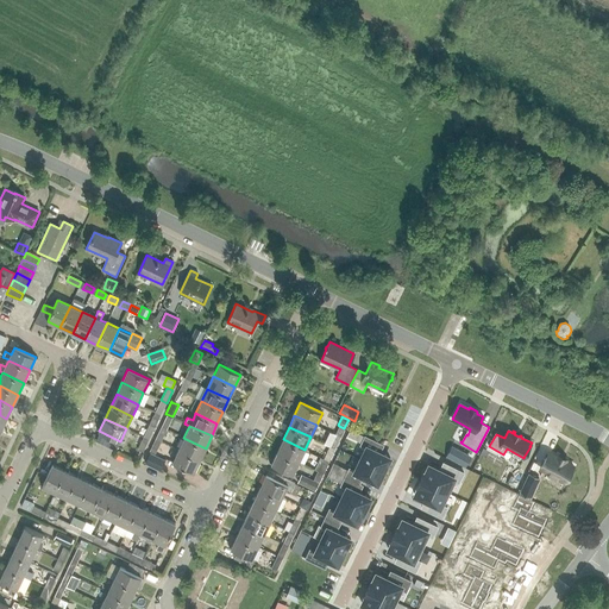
[(143,452),(149,439),(144,437),(138,449),(143,452)]
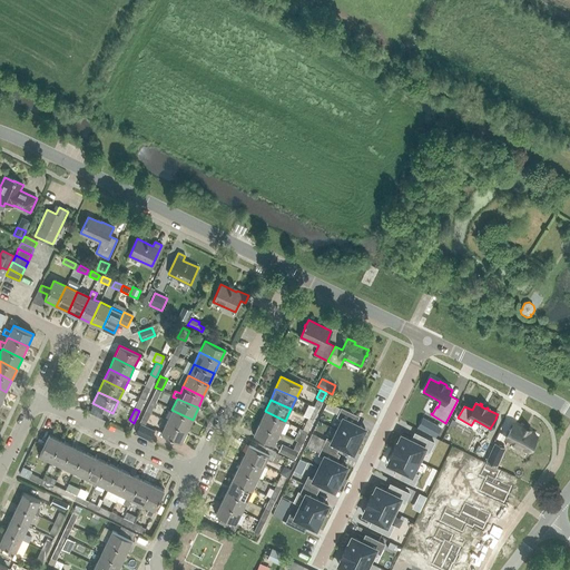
[(343,419),(337,430),(360,441),(365,429),(357,424),(357,423),(352,421),(354,414),(342,409),(337,416),(343,419)]
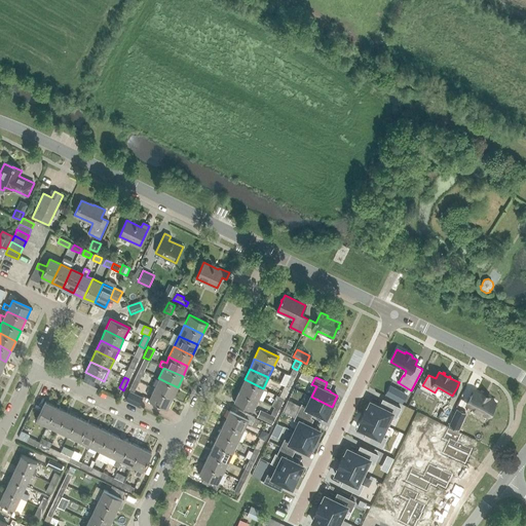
[(173,398),(178,387),(158,378),(154,388),(173,398)]
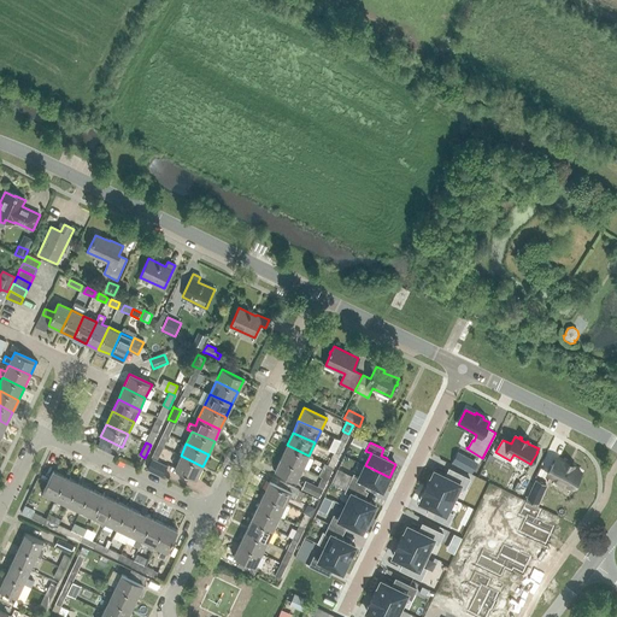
[(157,459),(163,447),(157,445),(151,457),(157,459)]
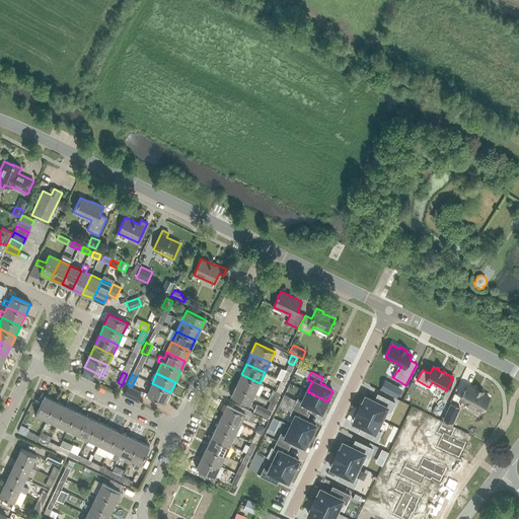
[(254,393),(260,383),(241,374),(236,384),(254,393)]
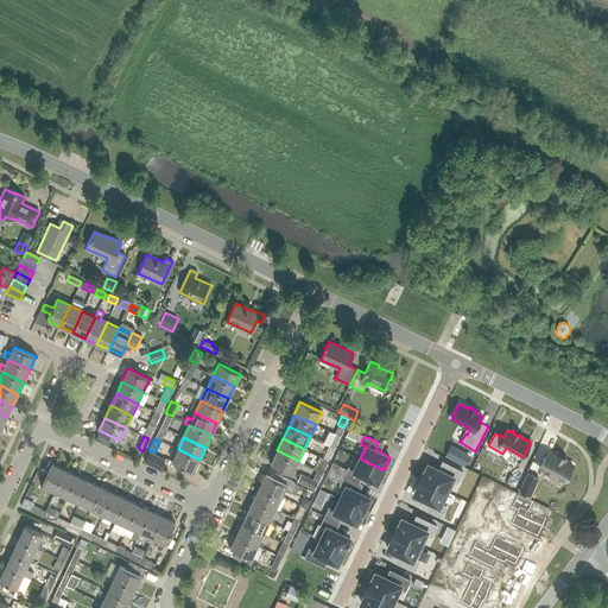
[(194,472),(200,460),(178,449),(172,462),(194,472)]
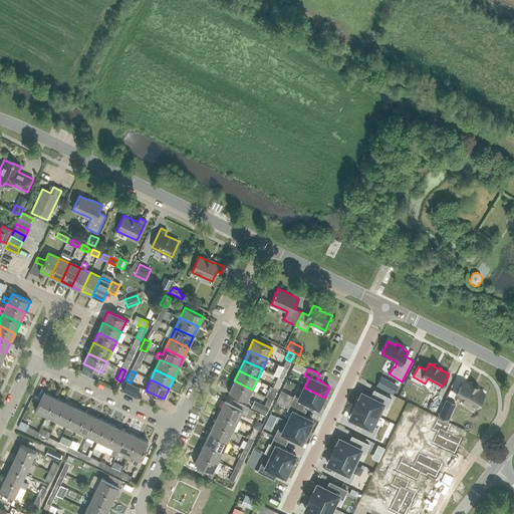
[(247,401),(252,390),(234,380),(229,392),(247,401)]
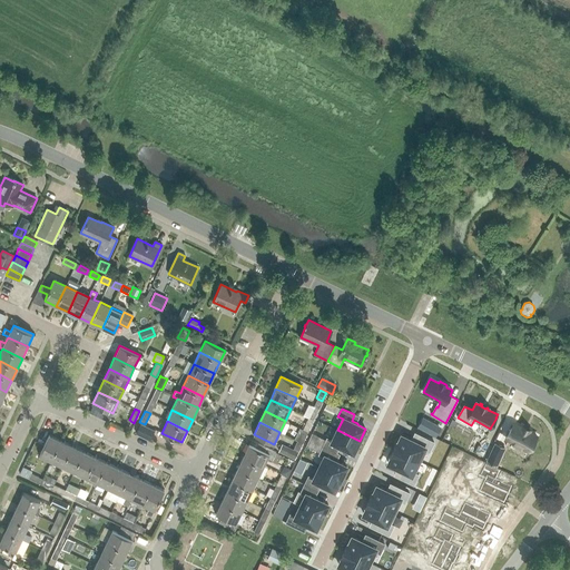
[(426,432),(435,438),(441,428),(432,422),(426,432)]
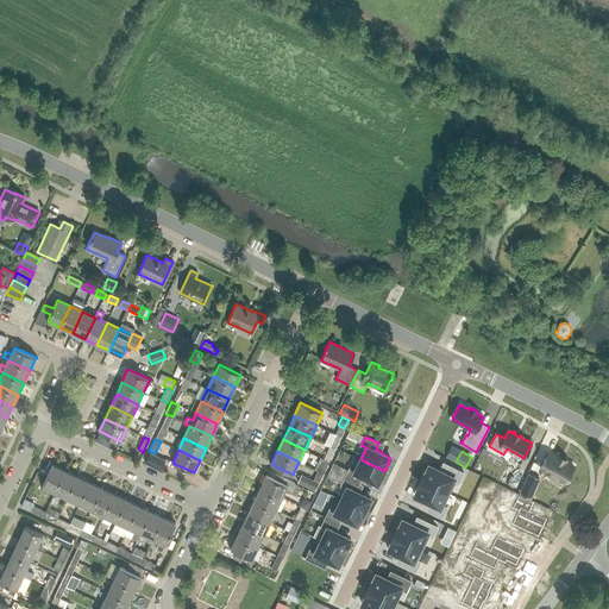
[(145,463),(159,471),(165,459),(150,452),(145,463)]
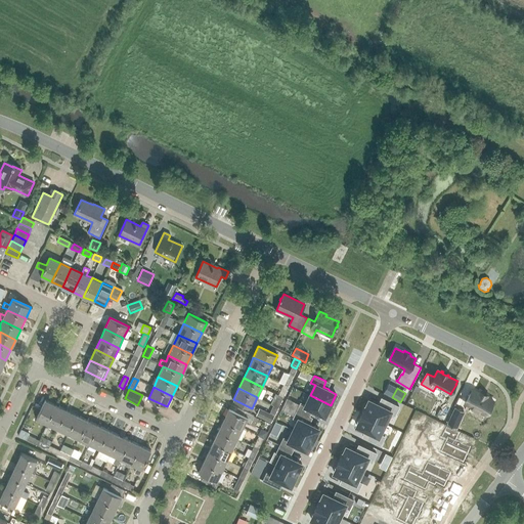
[(473,390),(465,403),(486,415),(487,411),(488,411),(492,404),(493,401),(486,397),(487,396),(485,395),(481,393),(480,392),(479,393),(473,390)]
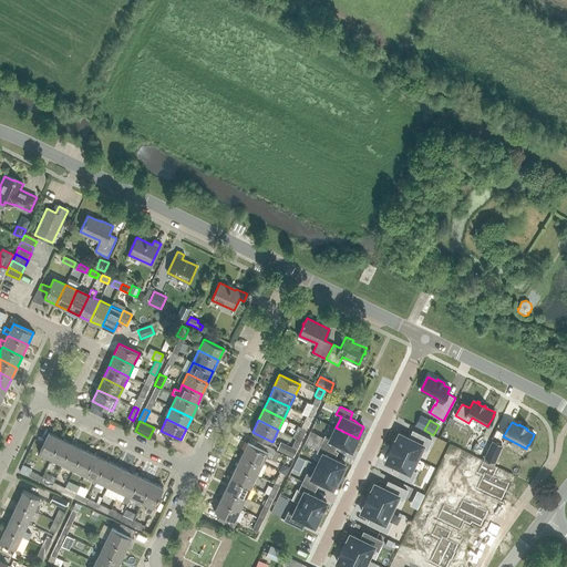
[(326,435),(321,444),(334,451),(337,444),(343,447),(343,446),(351,450),(358,439),(336,428),(330,439),(326,435)]
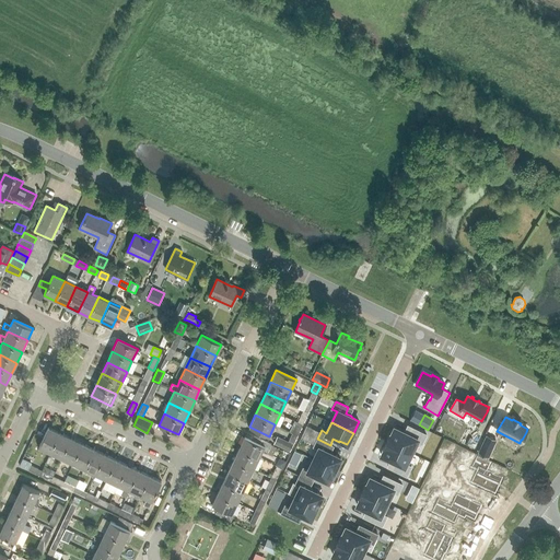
[(38,447),(50,453),(60,433),(48,428),(38,447)]
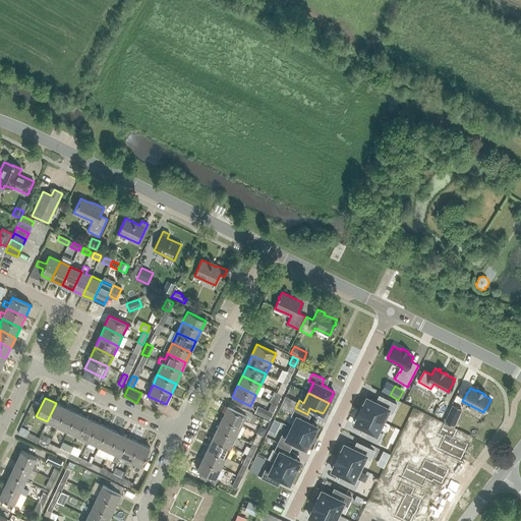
[(362,404),(359,410),(383,421),(388,411),(392,413),(397,404),(384,398),(381,405),(375,402),(367,398),(363,405),(362,404)]
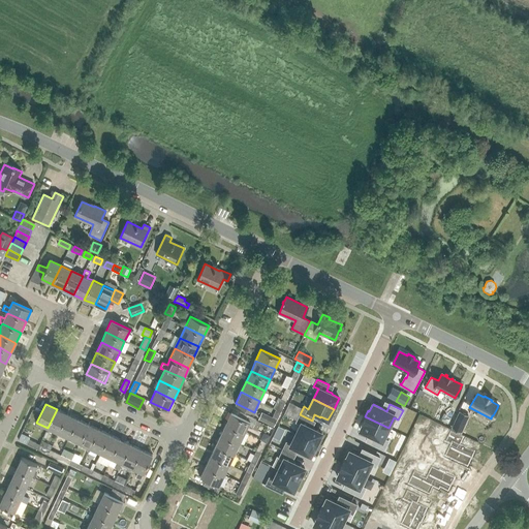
[(448,408),(441,422),(447,426),(456,411),(448,408)]
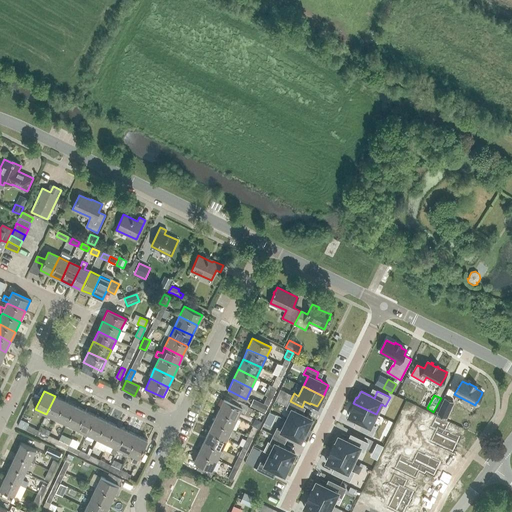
[(46,414),(56,419),(65,401),(55,396),(46,414)]
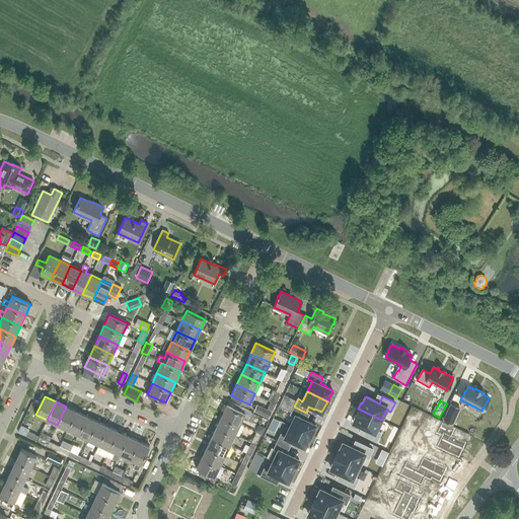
[(269,418),(275,403),(271,401),(267,410),(256,404),(253,412),(269,418)]
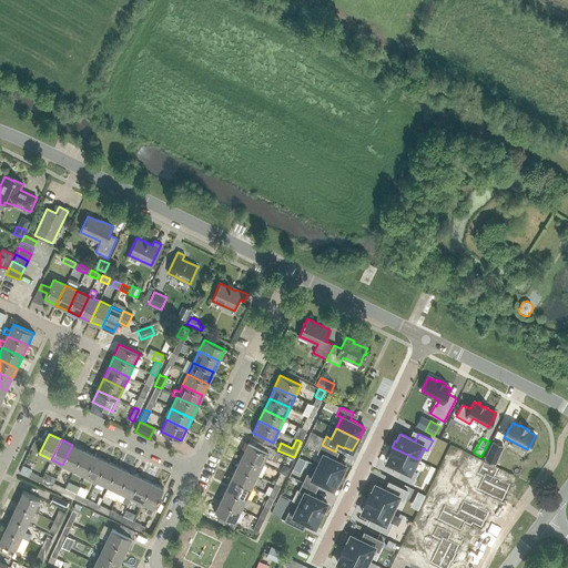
[(504,447),(493,442),(485,459),(495,465),(504,447)]
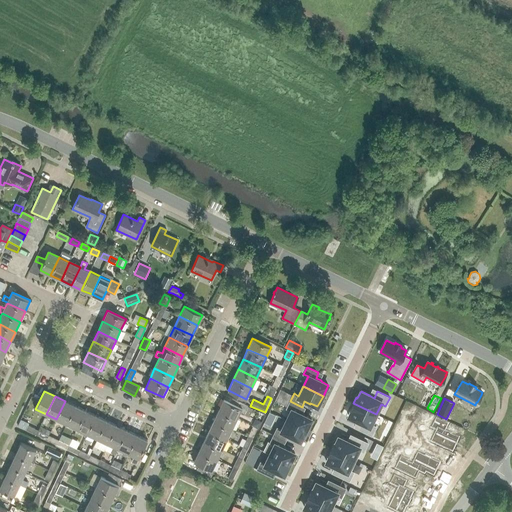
[(218,410),(237,418),(239,413),(244,415),(248,406),(232,399),(230,402),(223,399),(218,410)]
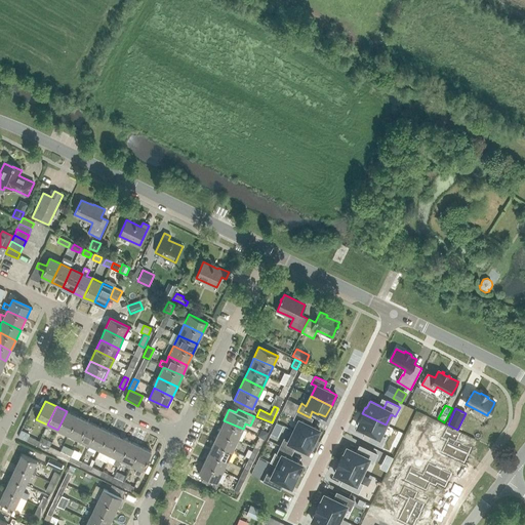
[(77,416),(67,411),(57,430),(69,435),(77,416)]
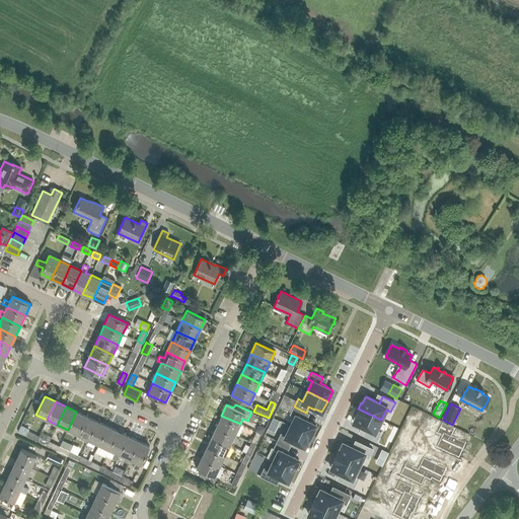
[(295,416),(290,426),(310,436),(315,425),(308,421),(308,420),(303,418),(306,413),(294,406),(290,414),(295,416)]
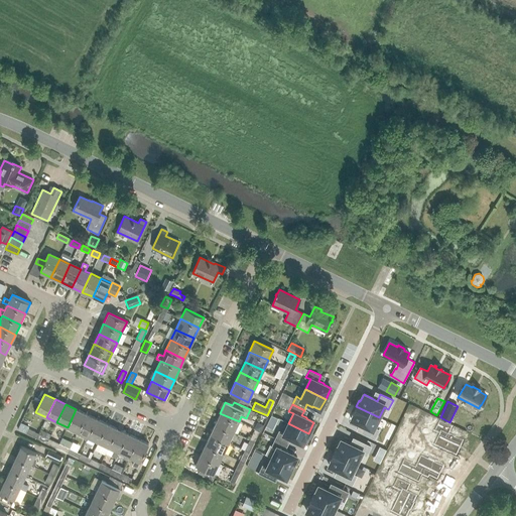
[(355,413),(351,419),(359,424),(364,426),(362,432),(374,438),(378,429),(374,427),(379,417),(356,406),(353,412),(355,413)]
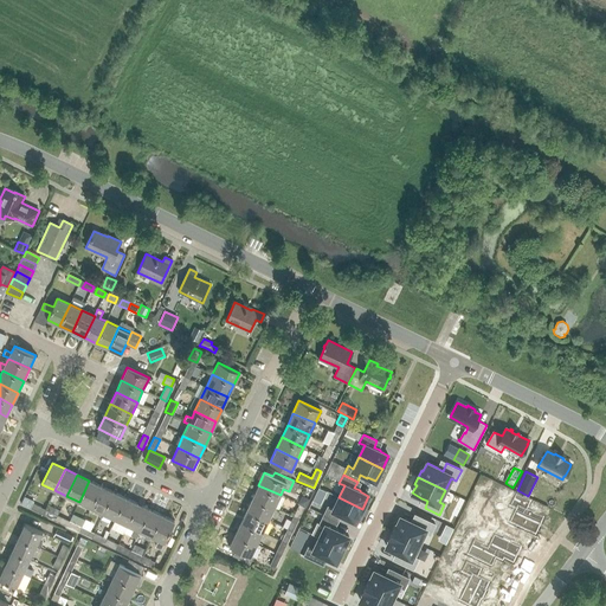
[(79,502),(91,508),(102,487),(89,481),(79,502)]
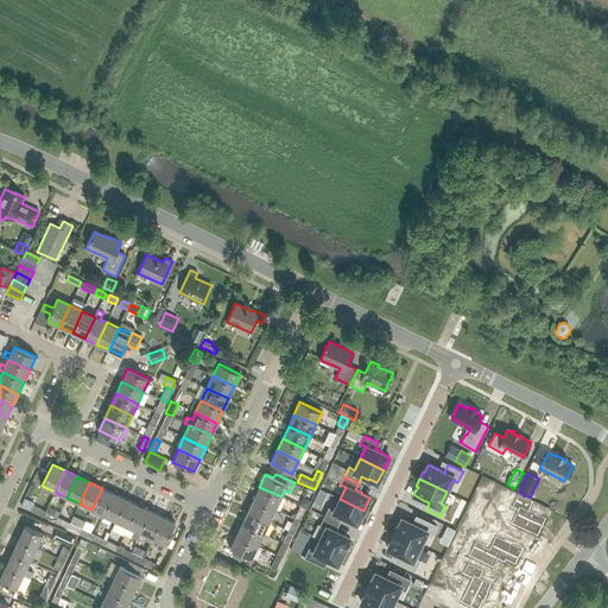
[(276,510),(277,506),(282,496),(259,487),(253,499),(276,510)]
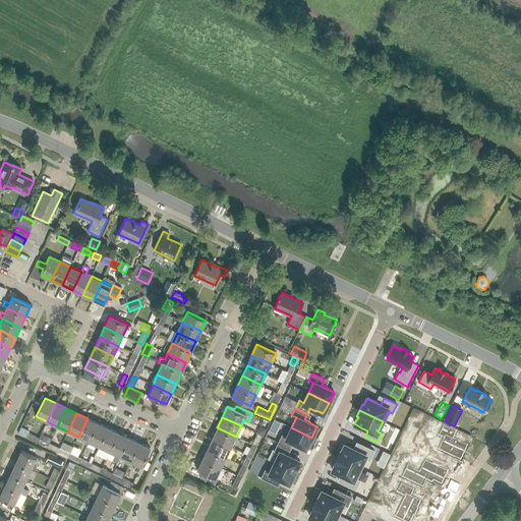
[(78,437),(89,442),(98,423),(88,418),(78,437)]
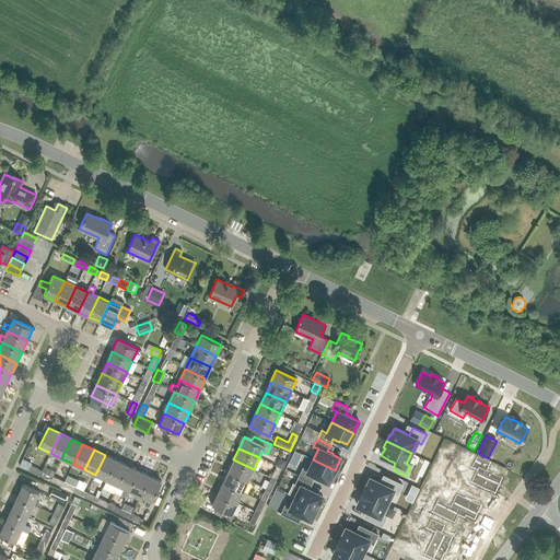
[(106,480),(116,461),(105,455),(95,475),(106,480)]
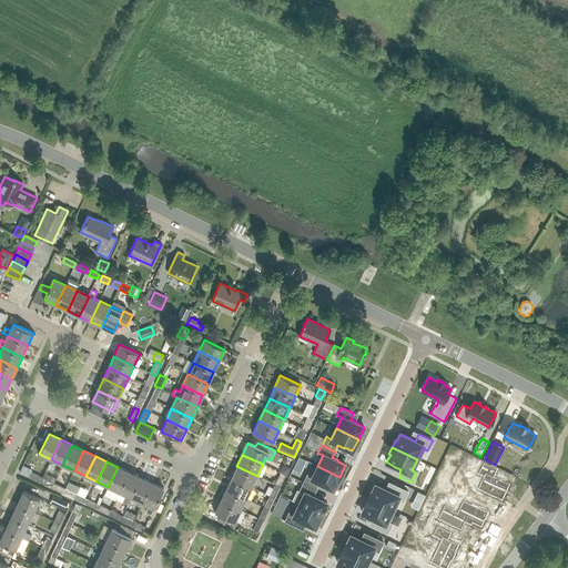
[(484,477),(477,489),(501,501),(509,486),(500,482),(501,480),(494,477),(497,470),(484,464),(478,475),(484,477)]
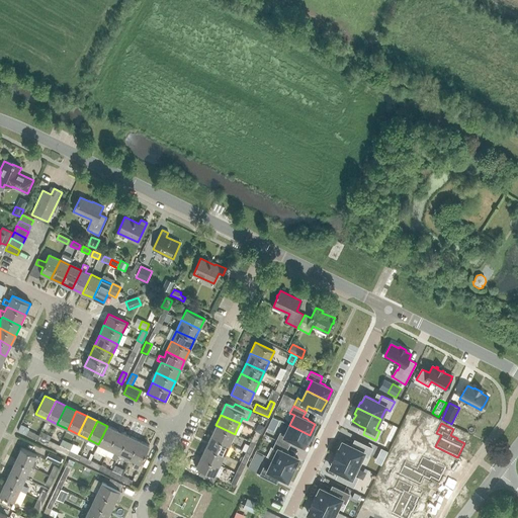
[(230,444),(235,434),(216,425),(210,435),(230,444)]
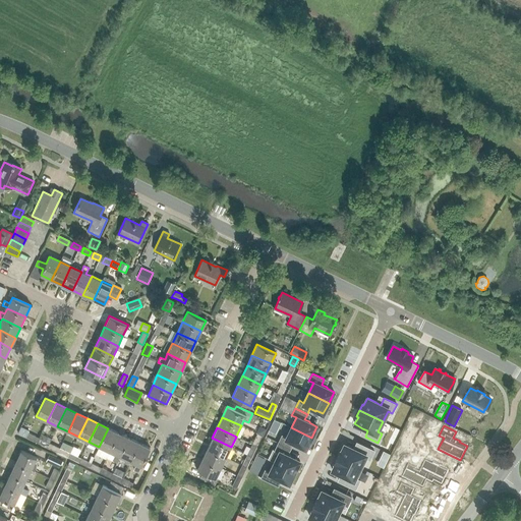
[(259,427),(256,433),(262,436),(263,437),(266,429),(259,427)]
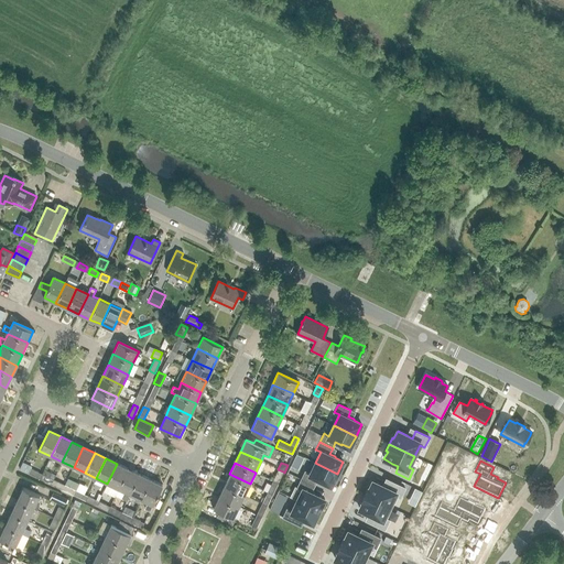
[(305,472),(301,479),(314,486),(317,479),(323,483),(323,481),(332,486),(337,474),(315,463),(310,474),(305,472)]
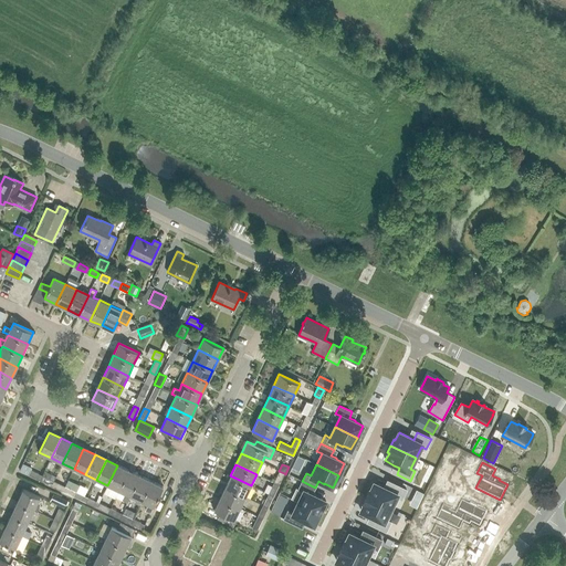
[(128,470),(117,465),(107,485),(118,490),(128,470)]
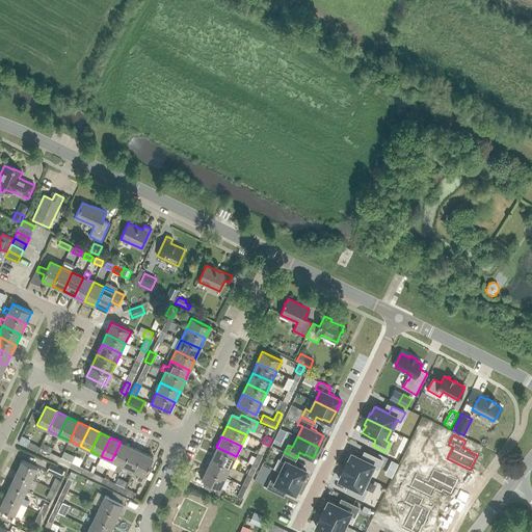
[(131,447),(121,442),(111,460),(117,463),(114,470),(120,473),(123,466),(131,447)]
